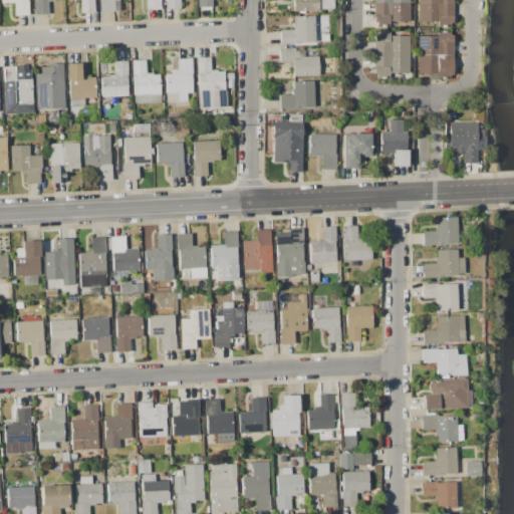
[(0,0),(28,0),(29,14),(14,15),(14,3),(1,3),(0,0)]
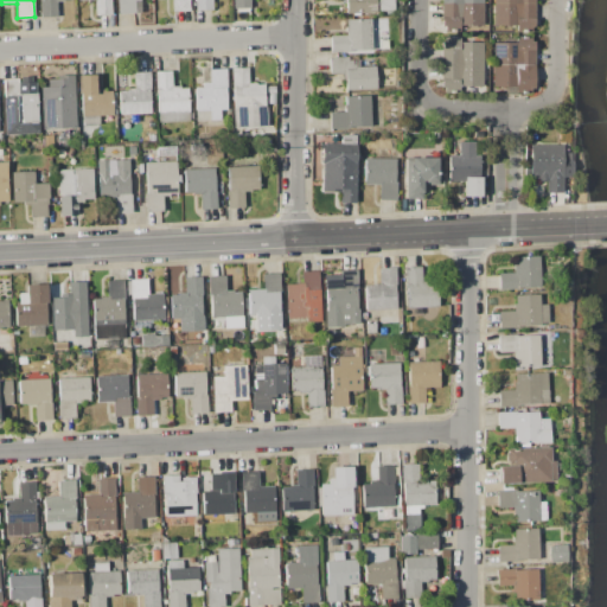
[(40,0),(71,0),(56,1),(56,16),(42,17),(40,0)]
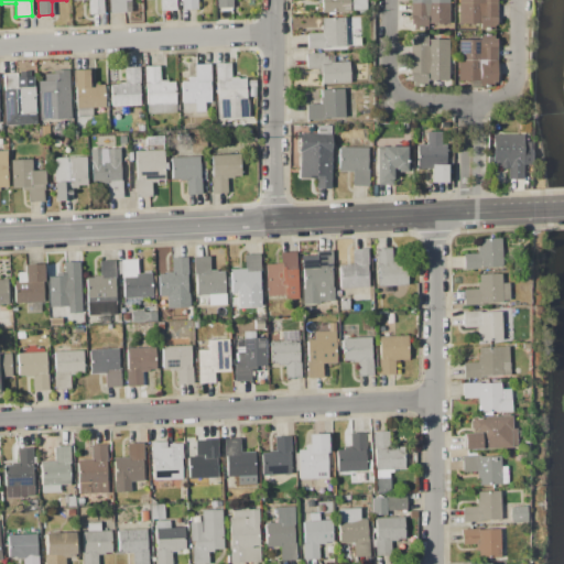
[(105,0),(105,6),(102,7),(102,13),(88,13),(87,2),(83,2),(83,0),(105,0)]
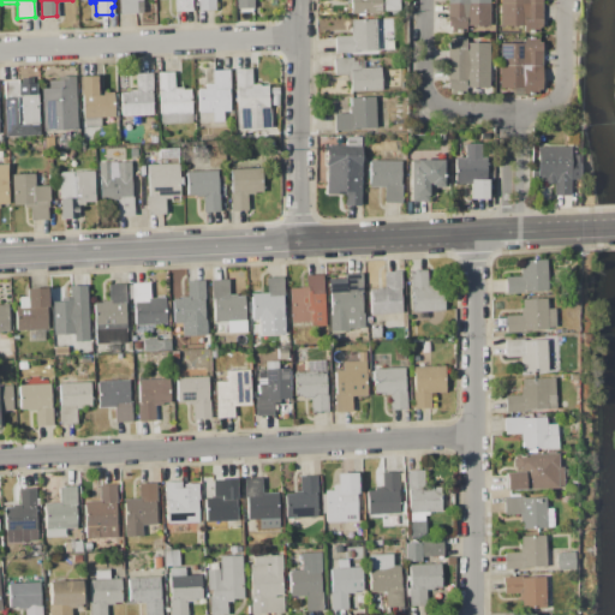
[(142,0),(143,13),(120,15),(119,0),(142,0)]
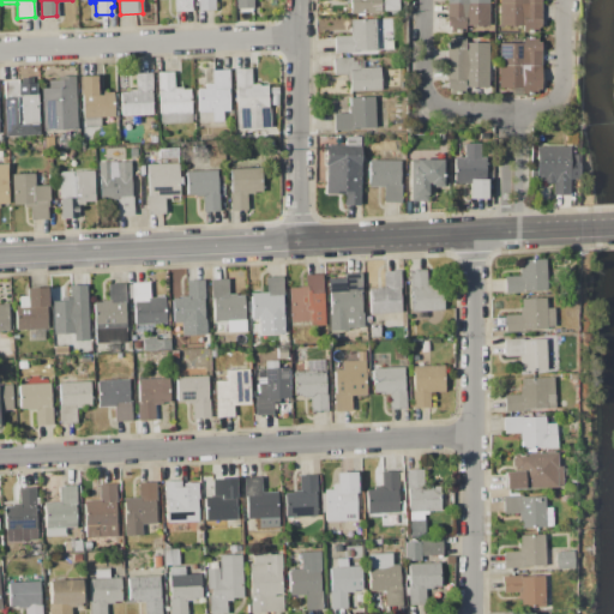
[(191,0),(191,11),(174,12),(174,0),(191,0)]
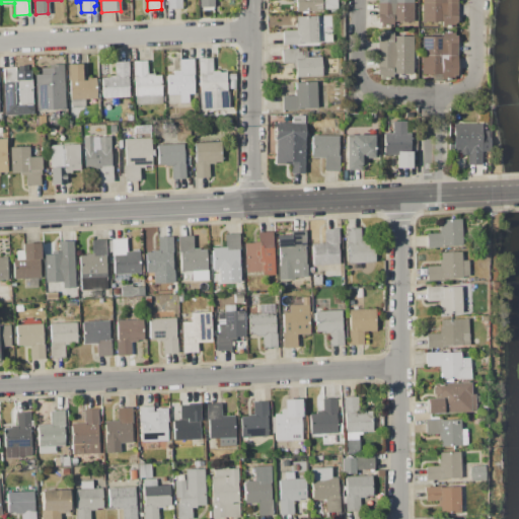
[(181,0),(181,8),(167,9),(167,1),(165,1),(165,0),(181,0)]
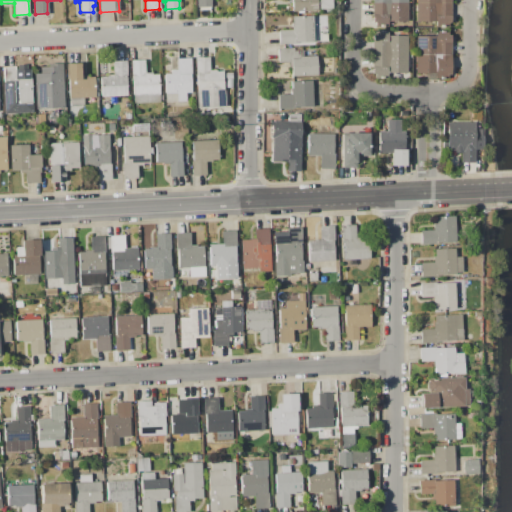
[(317,0),(317,11),(302,11),(302,13),(297,13),(297,12),(291,12),(291,0),(317,0)]
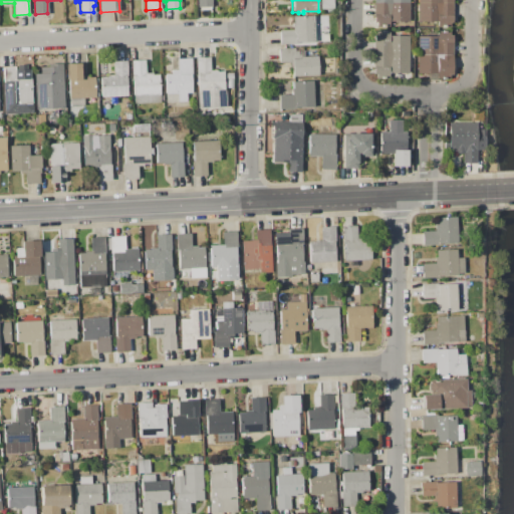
[(409,0),(409,20),(389,20),(389,25),(375,25),(375,20),(373,20),(373,0),(409,0)]
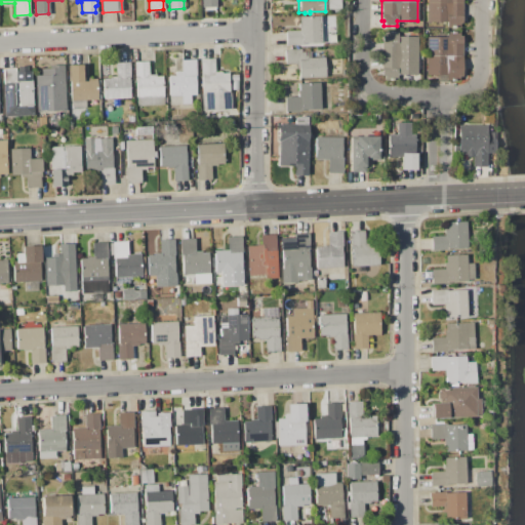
[(427,0),(461,0),(461,23),(458,23),(458,28),(446,28),(447,23),(427,22),(427,0)]
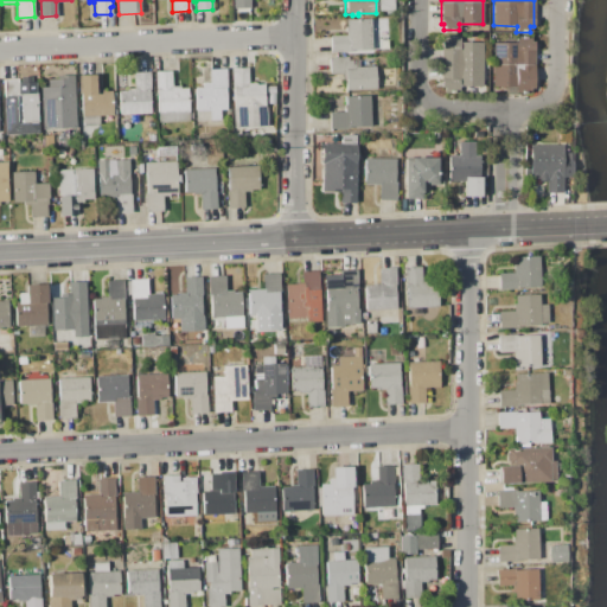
[(370,19),(372,49),(351,50),(351,51),(330,52),(330,36),(345,36),(345,31),(344,31),(344,29),(346,29),(346,20),(370,19)]
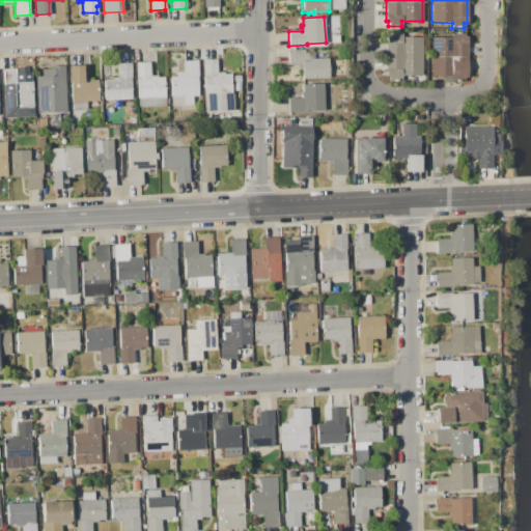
[(421,37),(421,76),(400,76),(400,81),(387,81),(387,76),(385,76),(385,37),(388,37),(388,31),(400,31),(400,37),(421,37)]
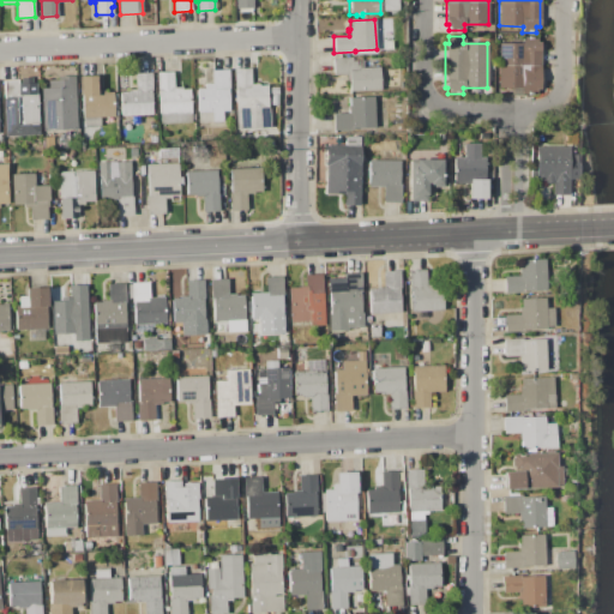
[(499,43),(523,43),(523,37),(537,37),(537,43),(540,43),(540,89),(537,89),(537,95),(523,95),(523,89),(499,89),(499,43)]
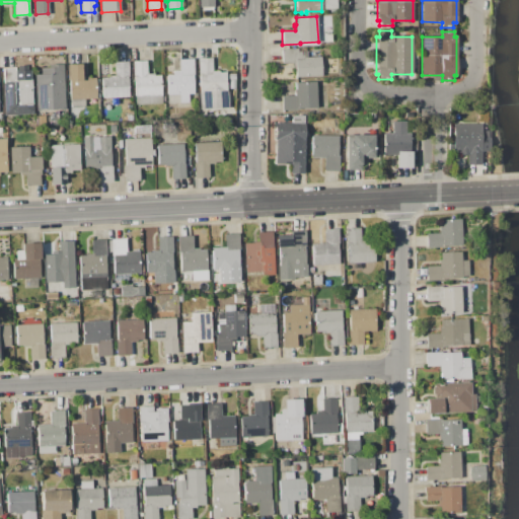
[(281,50),(297,49),(297,52),(301,52),(301,56),(304,56),(304,58),(321,57),(321,76),(295,77),(295,68),(293,68),(293,63),(282,63),(281,50)]
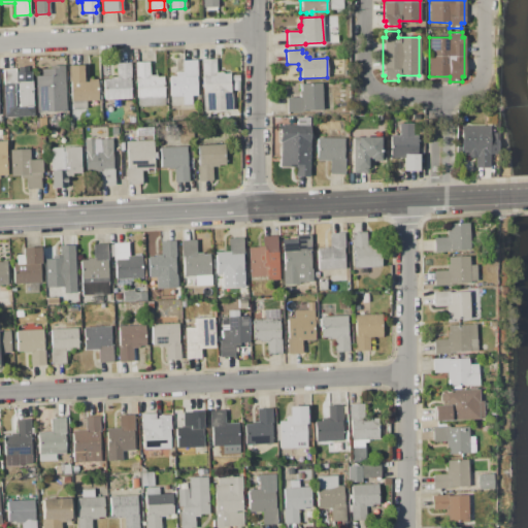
[(200,60),(216,59),(216,72),(223,72),(223,73),(230,73),(230,92),(232,92),(232,110),(203,111),(202,92),(203,92),(202,76),(201,76),(200,60)]
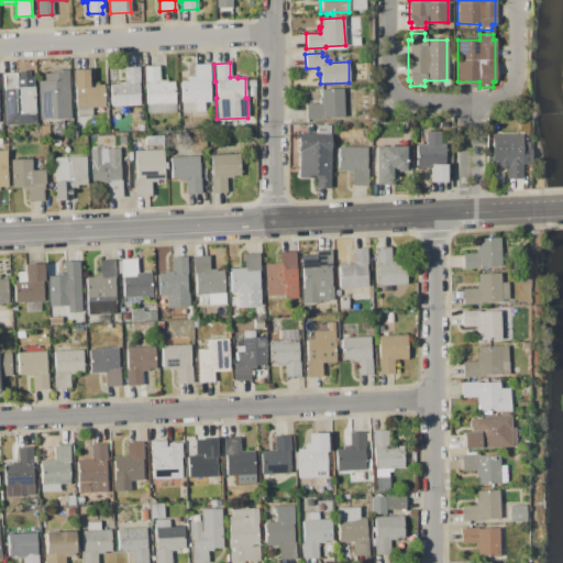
[(181,102),(180,80),(188,80),(188,77),(195,76),(194,64),(210,64),(210,81),(211,101),(203,102),(203,111),(195,112),(194,102),(181,102)]
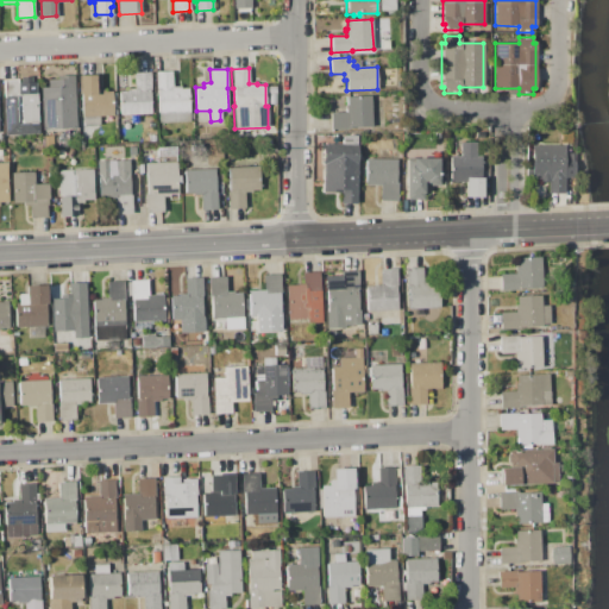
[(155,71),(171,70),(173,87),(180,86),(180,88),(189,88),(190,112),(189,112),(189,121),(158,123),(158,113),(157,113),(155,71)]
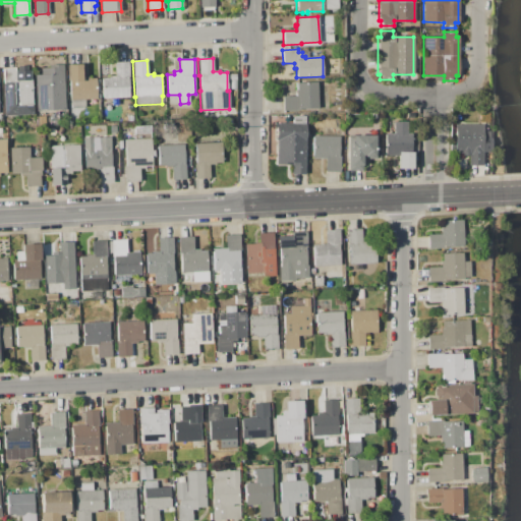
[(103,99),(102,77),(109,77),(109,75),(114,75),(114,62),(128,62),(129,98),(103,99)]
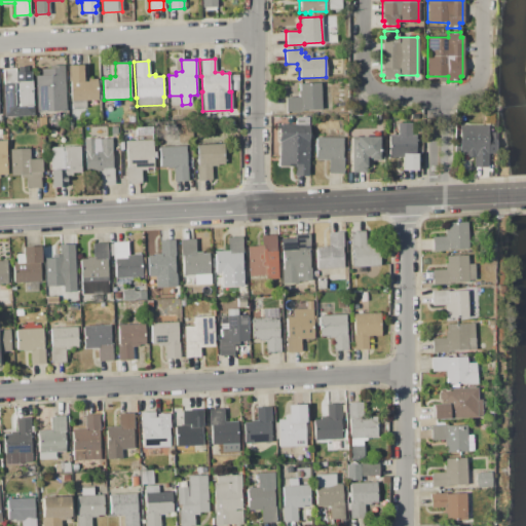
[(37,112),(35,76),(52,75),(52,73),(41,74),(41,69),(49,68),(49,65),(65,65),(66,111),(37,112)]
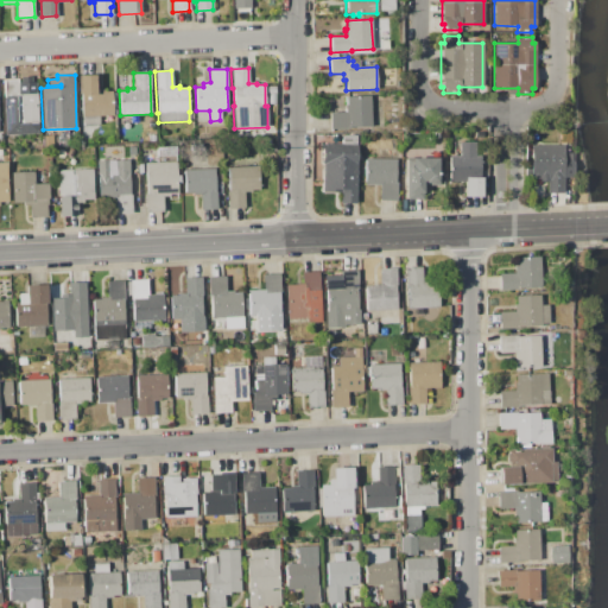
[(80,76),(94,75),(95,82),(96,82),(96,90),(103,89),(105,92),(112,92),(113,115),(100,115),(100,125),(83,126),(83,116),(81,116),(80,76)]
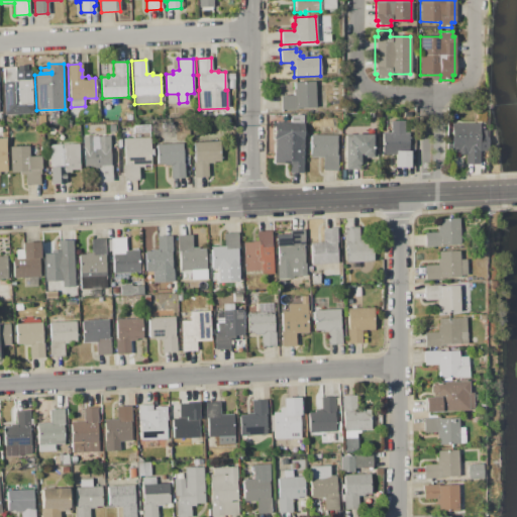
[(2,68),(21,67),(22,77),(30,77),(30,79),(31,79),(32,113),(3,114),(2,68)]
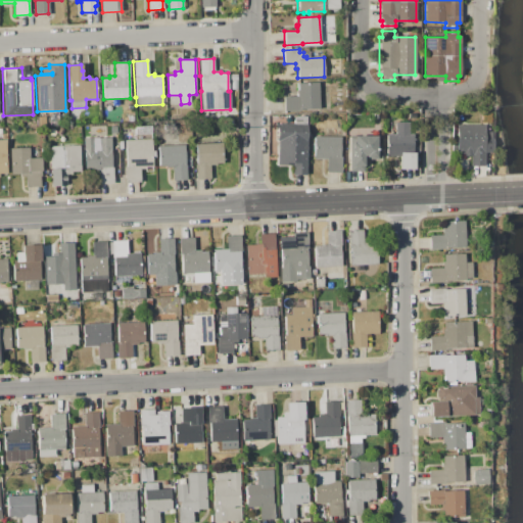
[(319,82),(320,109),(300,109),(300,110),(284,111),(284,97),(297,96),(296,83),(319,82)]
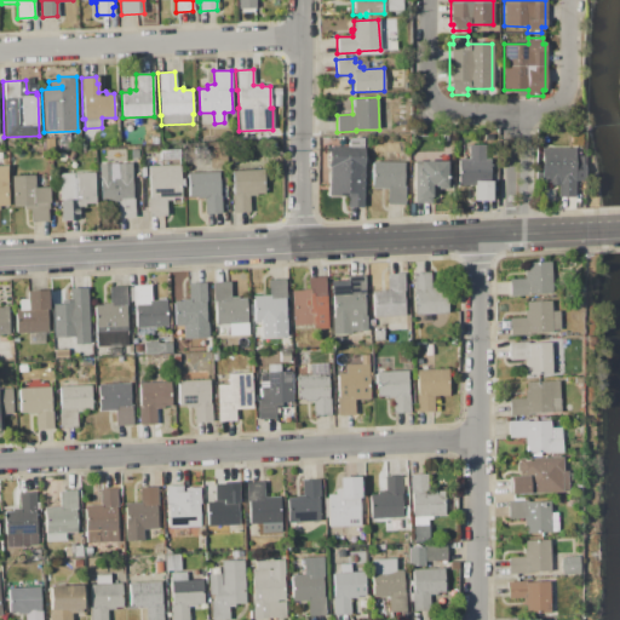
[(363,207),(346,207),(346,196),(329,196),(329,167),(328,167),(328,147),(349,147),(350,137),(363,138),(363,148),(365,148),(363,207)]
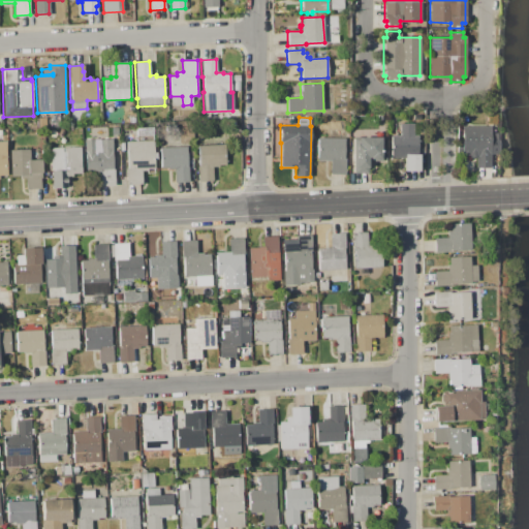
[(36,119),(53,118),(53,120),(57,120),(57,125),(56,125),(57,127),(36,127),(36,119)]
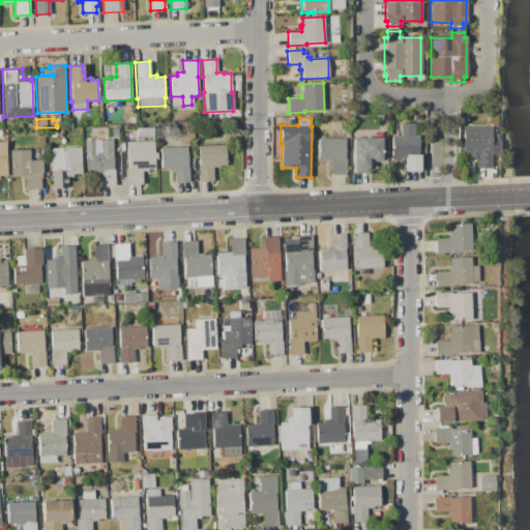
[(421,172),(405,172),(405,158),(391,158),(391,136),(401,136),(401,123),(414,123),(414,136),(418,136),(418,150),(407,150),(407,155),(418,155),(418,153),(421,153),(421,172)]
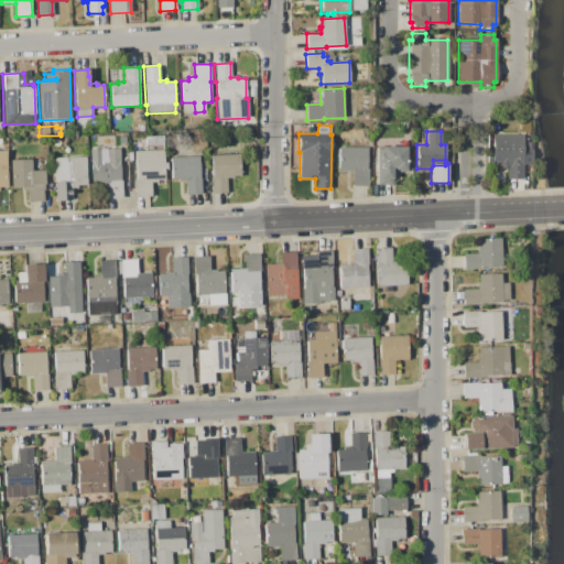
[(492,134),(522,134),(522,174),(522,180),(508,180),(508,169),(499,169),(499,159),(492,159),(492,134)]
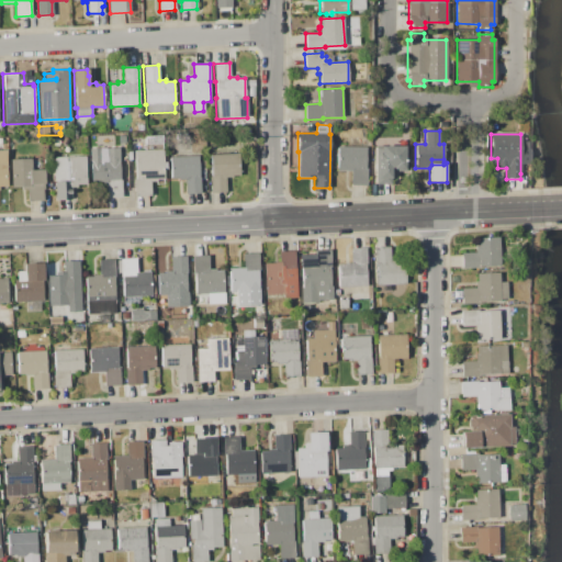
[(134,195),(134,179),(135,179),(134,150),(145,150),(144,137),(158,136),(158,139),(160,139),(160,149),(163,149),(163,163),(166,163),(166,169),(164,169),(164,179),(150,179),(150,195),(134,195)]
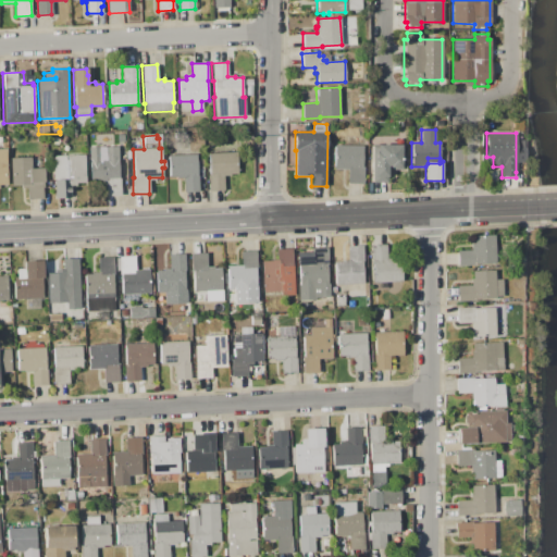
[(64,145),(60,141),(63,136),(69,138),(64,145)]
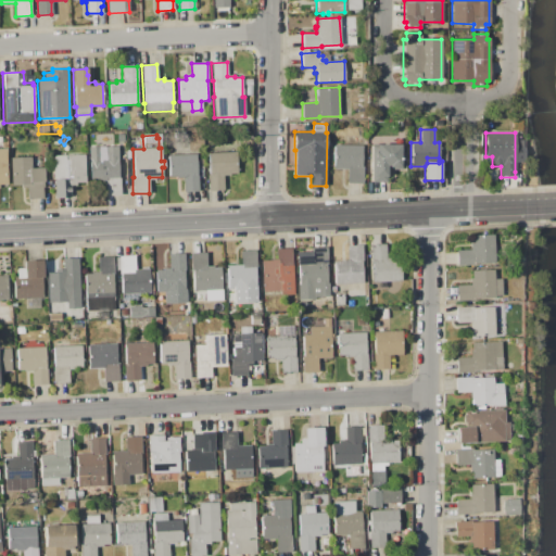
[(371,182),(371,144),(402,144),(402,168),(388,168),(388,182),(371,182)]
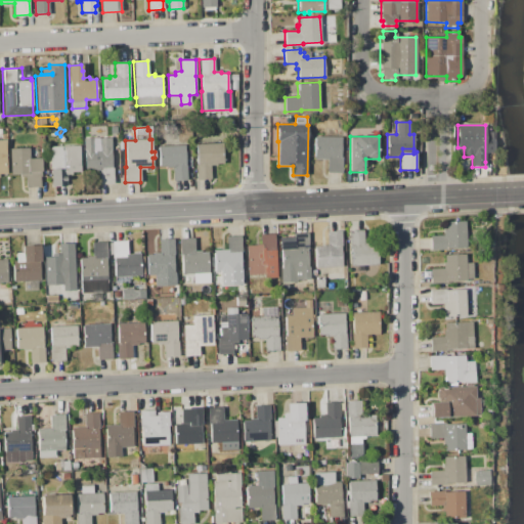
[(84,138),(112,137),(112,149),(112,168),(113,168),(114,184),(99,184),(98,170),(86,171),(84,138)]
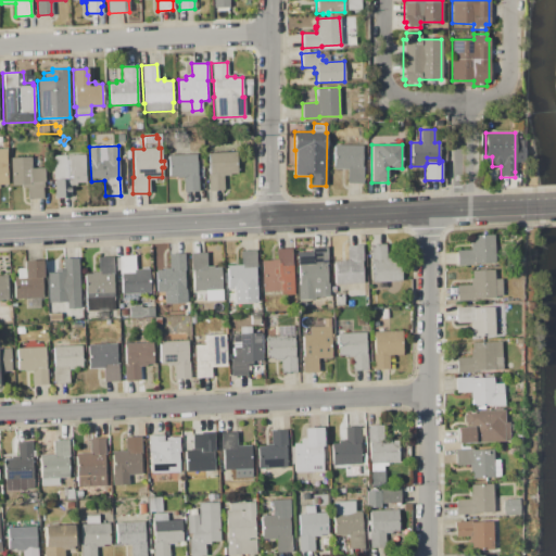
[(363,182),(346,182),(348,168),(333,168),(335,146),(363,146),(362,165),(363,165),(363,182)]
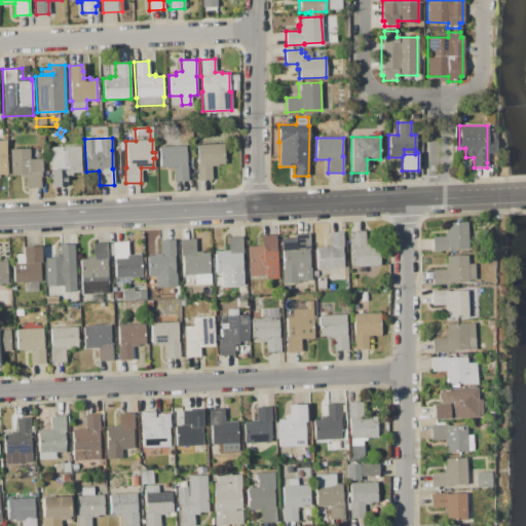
[(196,145),(223,144),(224,164),(218,164),(218,166),(211,166),(212,180),(197,180),(196,145)]
